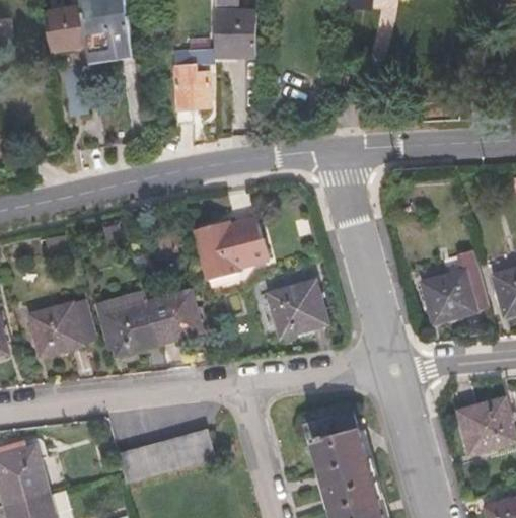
[(80,0),(83,12),(88,45),(88,50),(89,56),(115,52),(116,57),(132,55),(130,38),(127,12),(125,0),(80,0)]
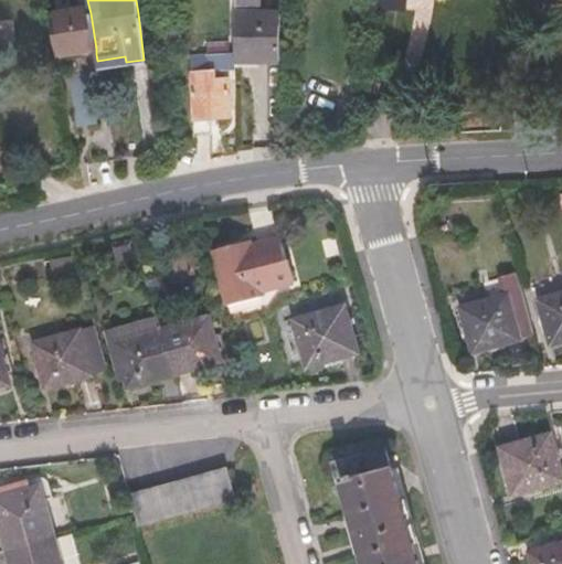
[(176,9),(138,13),(141,41),(179,36),(176,9)]
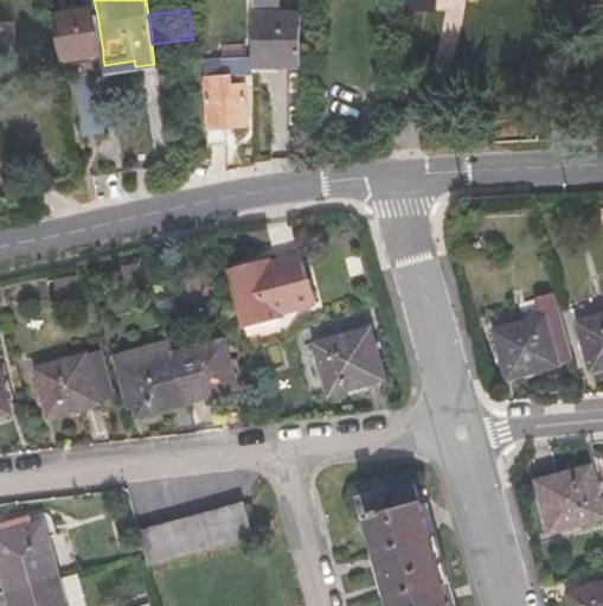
[(52,21),(58,59),(103,52),(97,14),(52,21)]
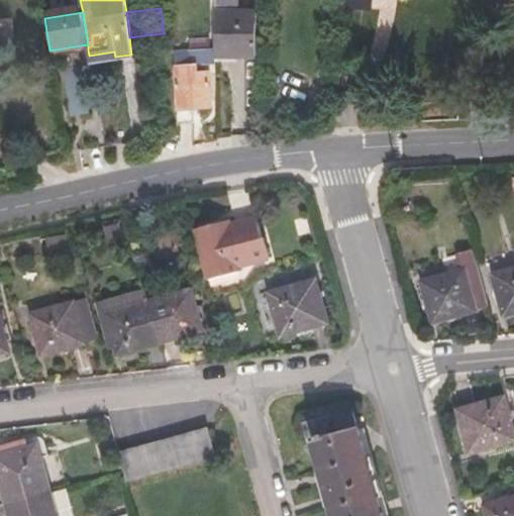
[(234,55),(254,55),(254,12),(213,13),(214,55),(234,55)]
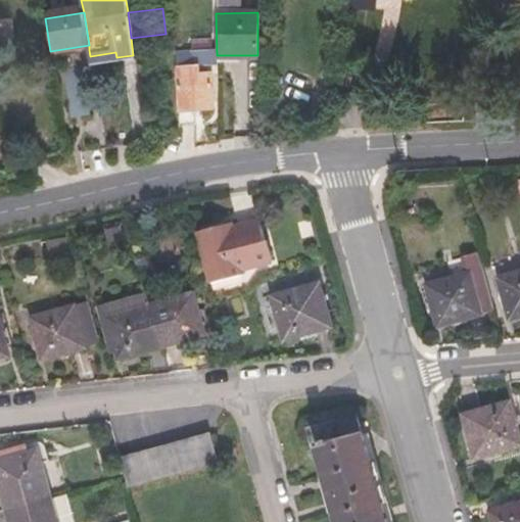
[(189,40),(189,50),(208,50),(208,39),(189,40)]
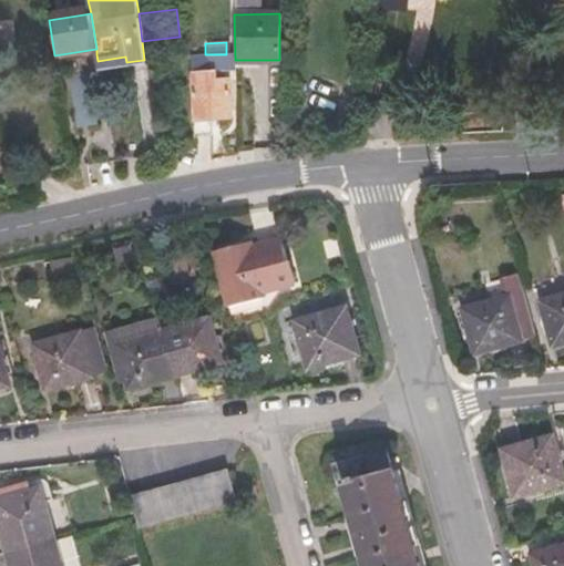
[(96,49),(54,55),(55,61),(96,54),(96,49)]
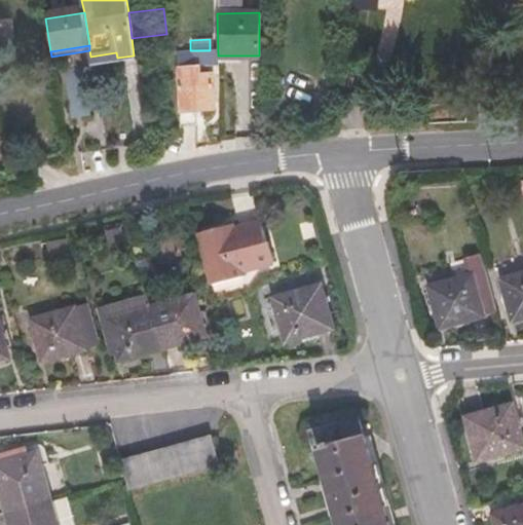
[(192,68),(198,68),(218,66),(217,49),(210,50),(190,50),(192,68)]
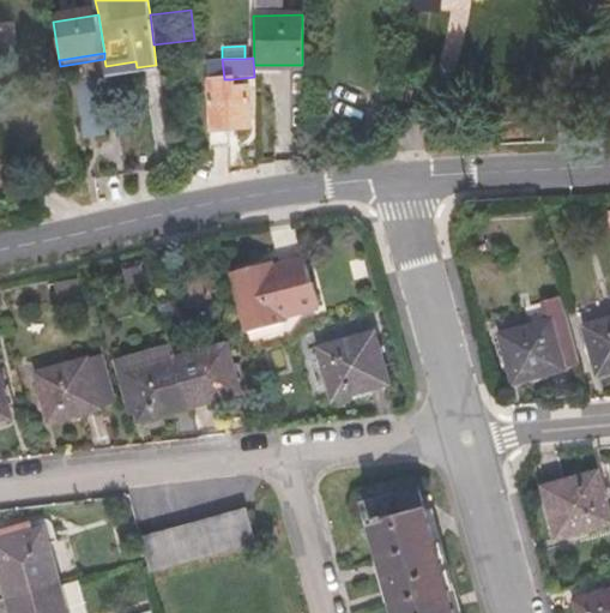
[(206,130),(207,146),(228,145),(227,128),(248,126),(246,86),(231,88),(231,79),(224,79),(222,59),(204,60),(209,130),(206,130)]
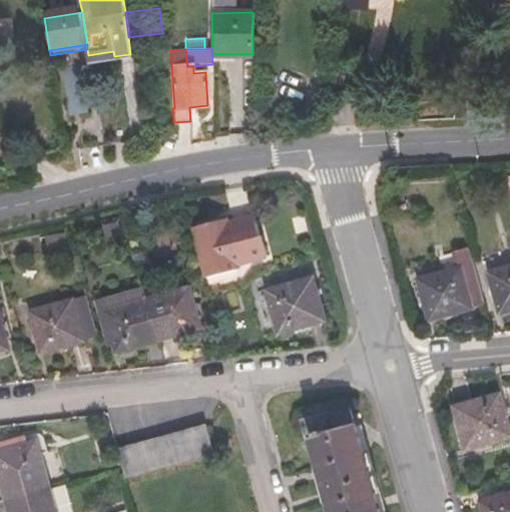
[(69,114),(85,111),(77,65),(60,68),(69,114)]
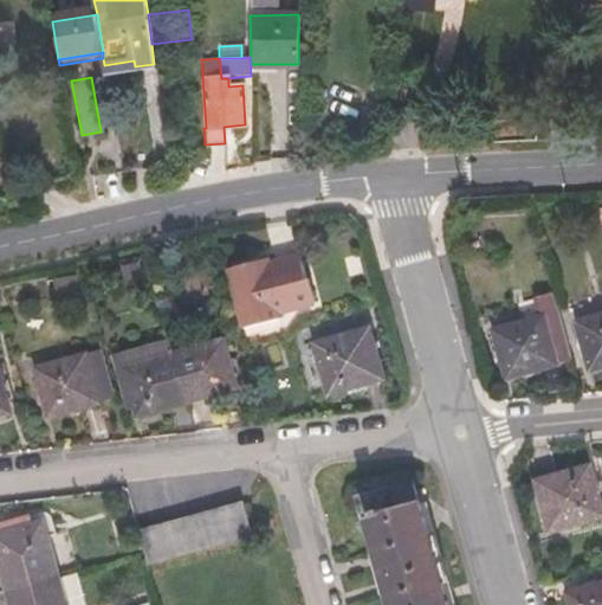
[(112,110),(122,169),(166,163),(159,104),(112,110)]
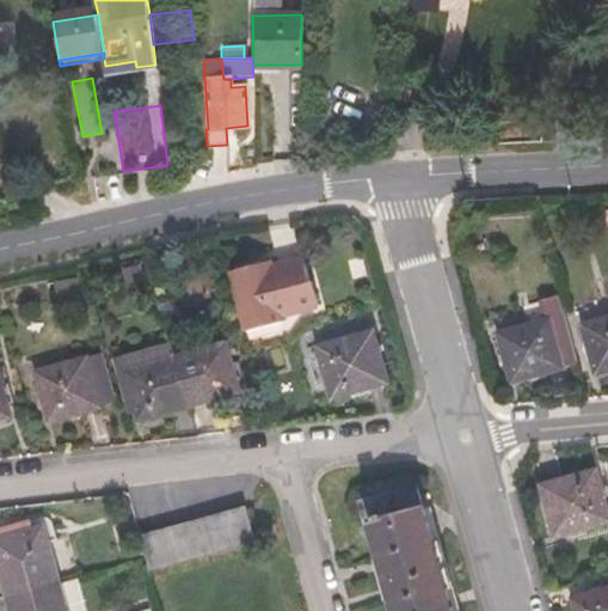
[(253,263),(226,269),(241,330),(283,319),(282,315),(314,306),(301,257),(269,266),(270,268),(255,272),(253,263)]
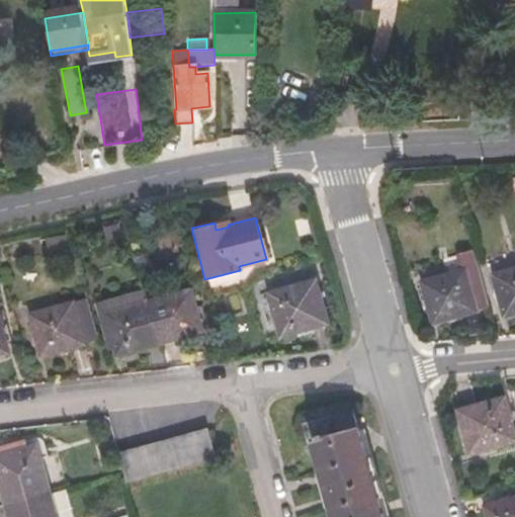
[(227,219),(215,223),(216,230),(229,227),(228,225),(227,219)]
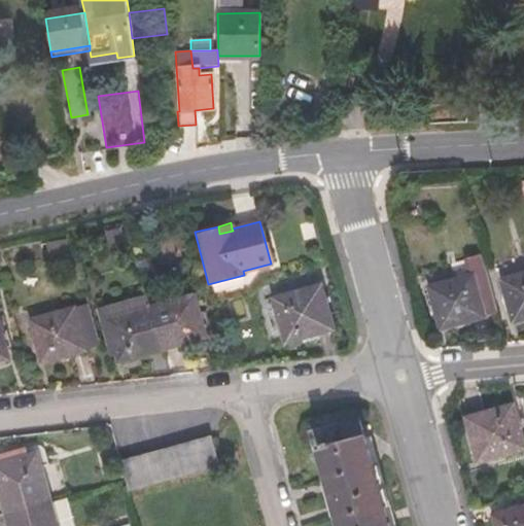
[(118,228),(105,231),(108,243),(121,240),(118,228)]
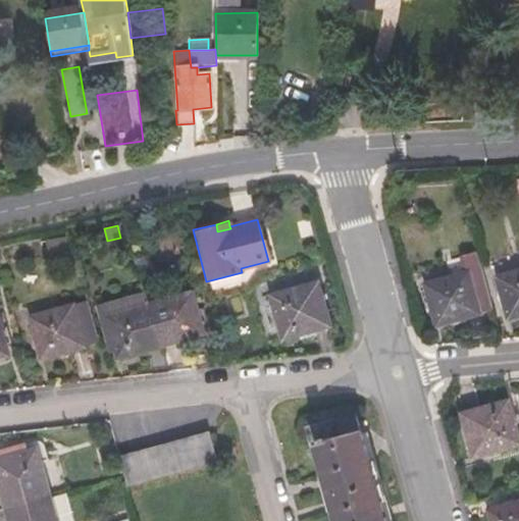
[(444,261),(448,276),(423,283),(434,325),(478,313),(478,311),(490,308),(475,252),(444,261)]
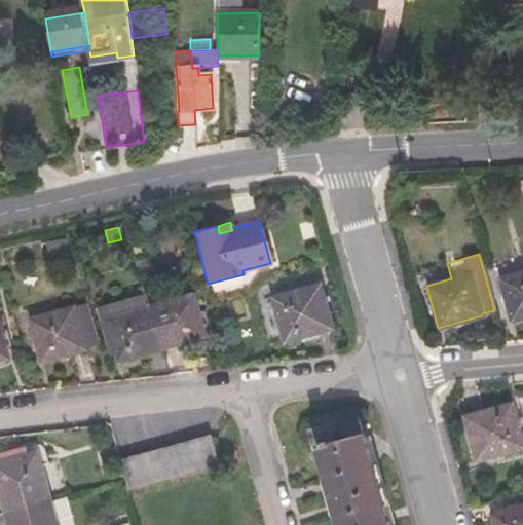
[(59,262),(44,266),(48,280),(63,276),(59,262)]
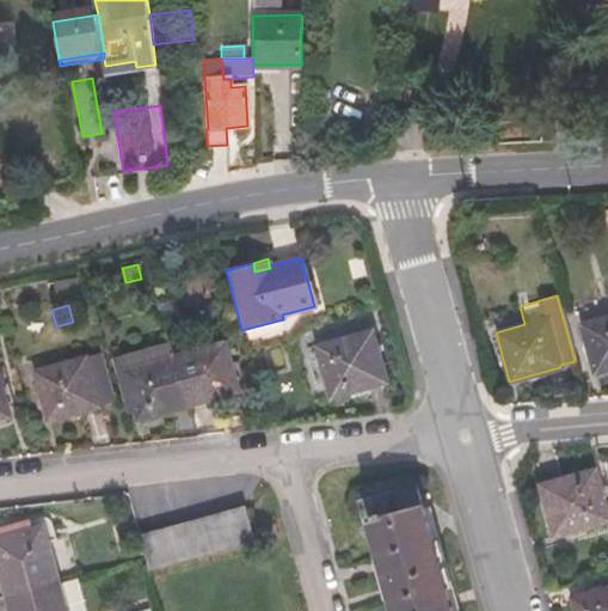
[(607,316),(579,324),(593,373),(607,368),(607,316)]
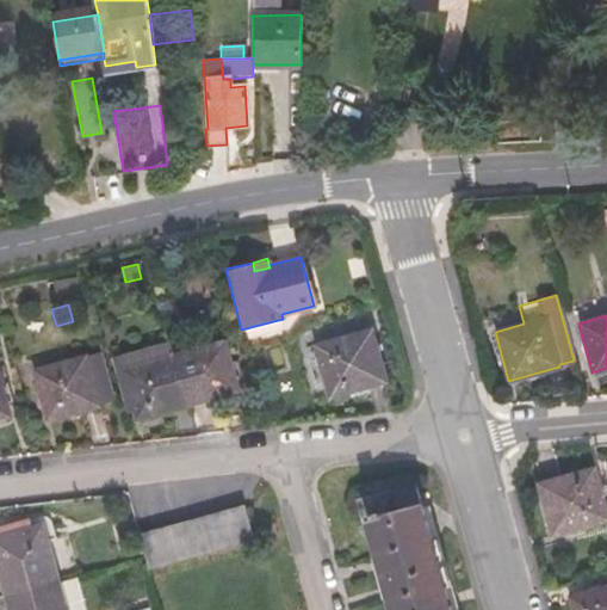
[(370,330),(314,345),(329,396),(384,381),(370,330)]
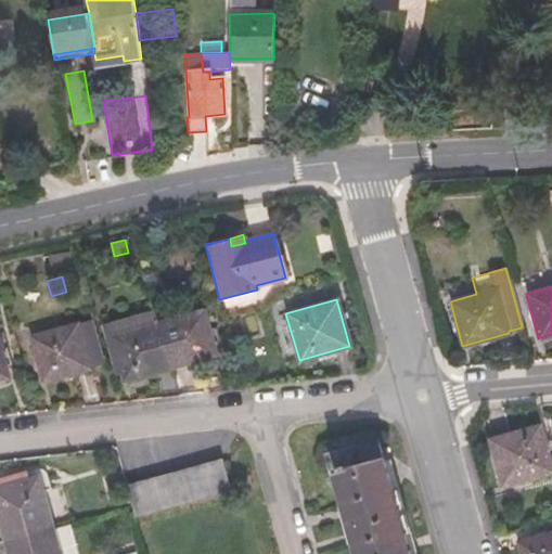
[(157,322),(154,308),(100,323),(113,368),(119,365),(111,336),(157,322)]
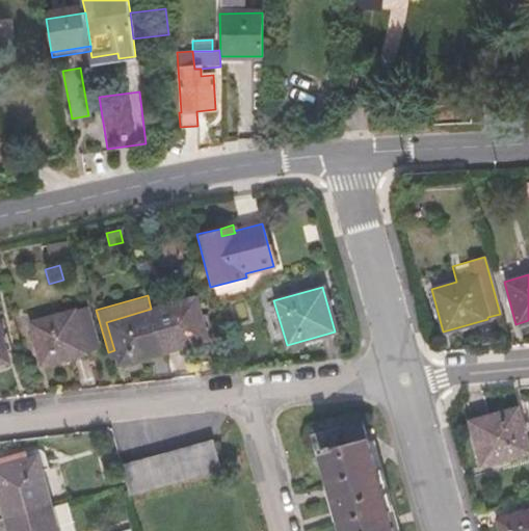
[(194,297),(151,309),(163,351),(207,339),(194,297)]
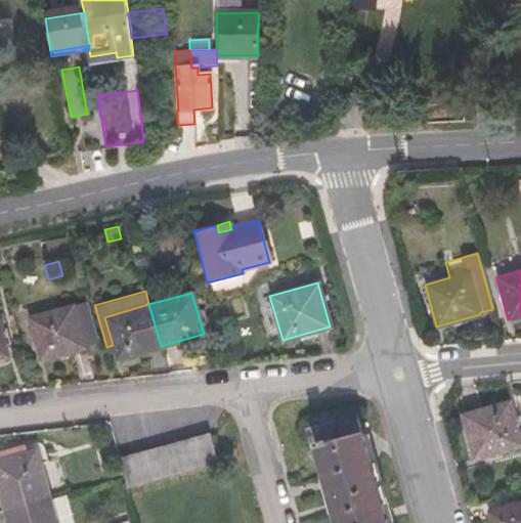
[(97,343),(86,302),(29,317),(40,359),(97,343)]
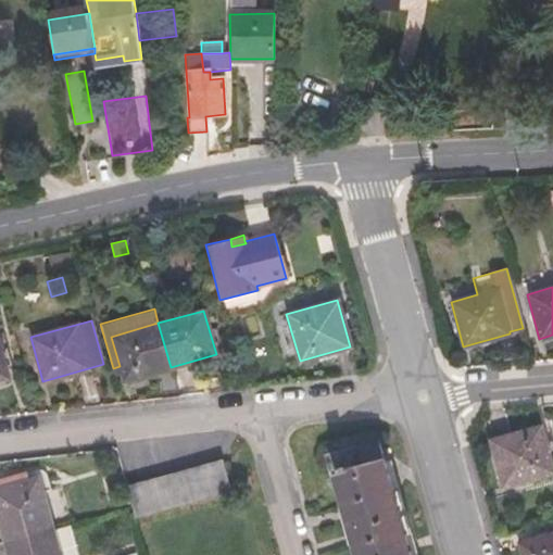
[(111,337),(120,366),(123,381),(171,367),(158,323),(111,337)]
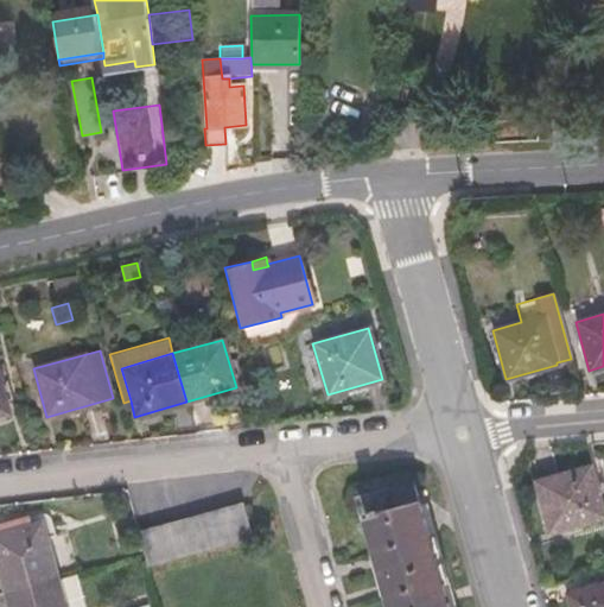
[(534,481),(550,532),(603,517),(603,514),(590,466),(534,481)]
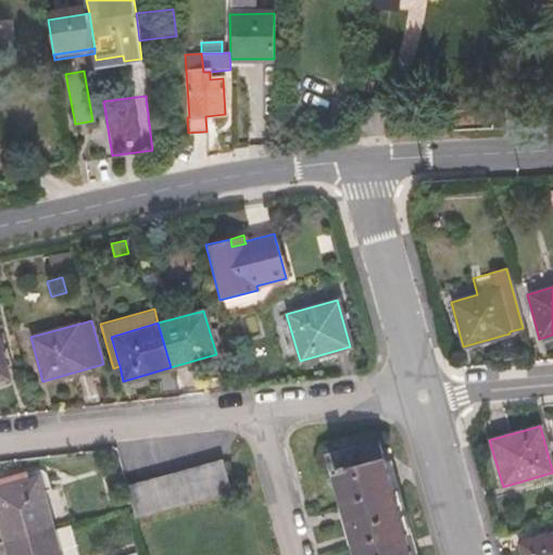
[(328,476),(335,474),(357,554),(409,554),(382,461),(376,439),(322,454),(328,476)]
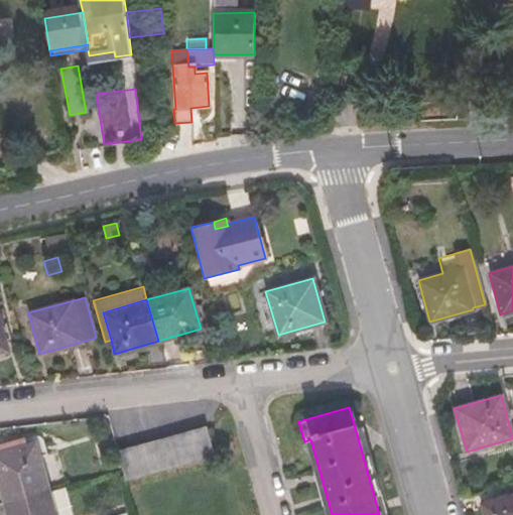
[(116,449),(124,480),(214,455),(205,425),(131,445),(116,449)]
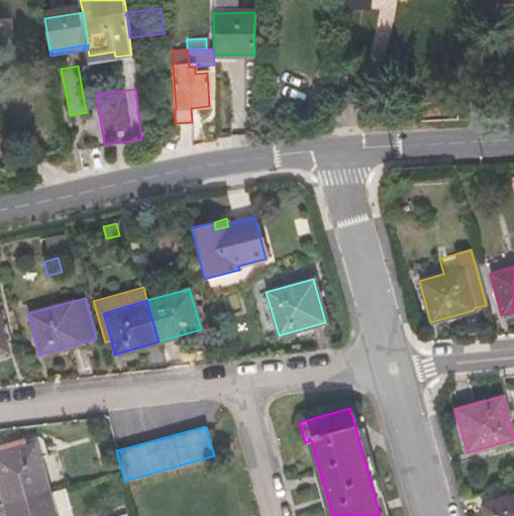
[(0,452),(25,445),(24,439),(0,444),(0,452)]
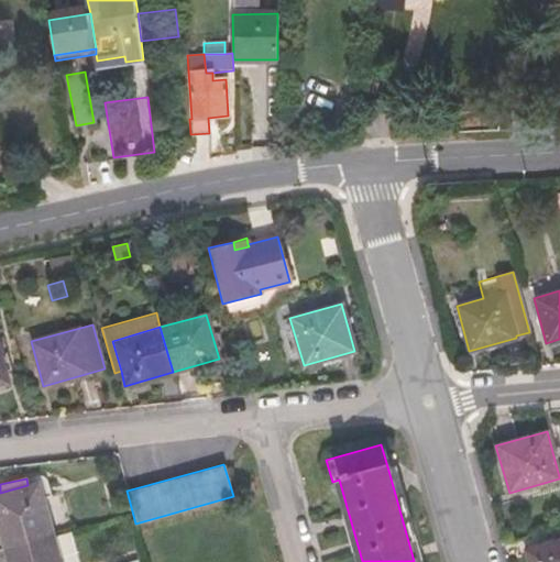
[(0,535),(3,548),(53,533),(39,483),(28,485),(0,493),(0,535)]
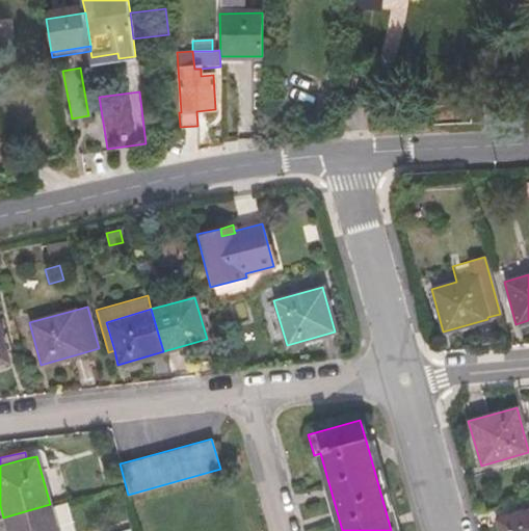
[(73,530),(65,500),(50,504),(56,530),(73,530)]
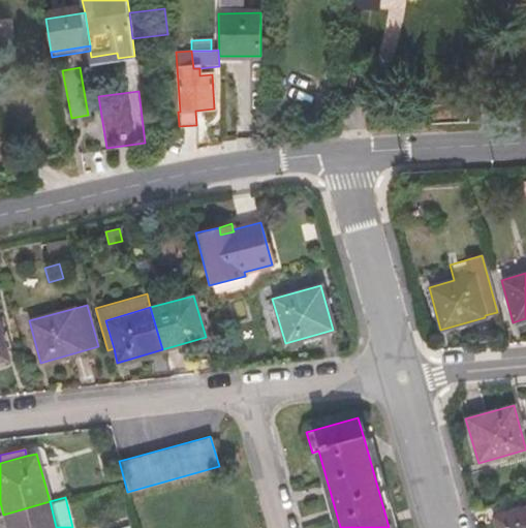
[(56,527),(50,501),(3,515),(7,527),(56,527)]
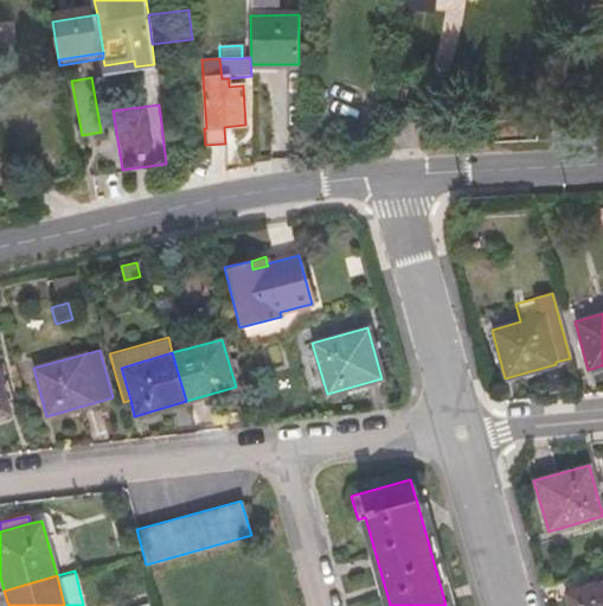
[(569,605),(602,605),(602,581),(565,593),(569,605)]
